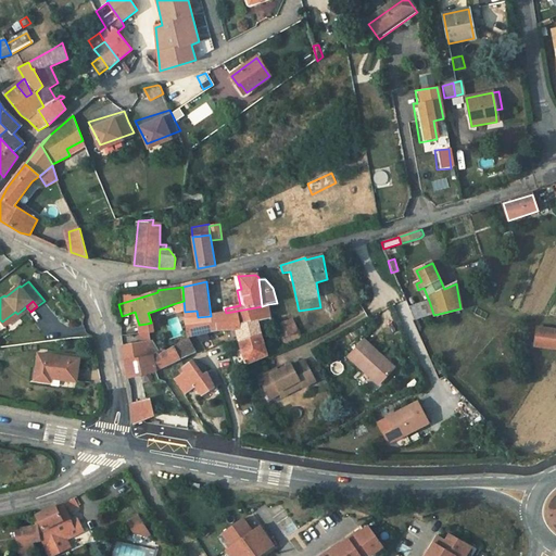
[(185,312),(184,301),(173,304),(176,315),(185,313),(185,312)]
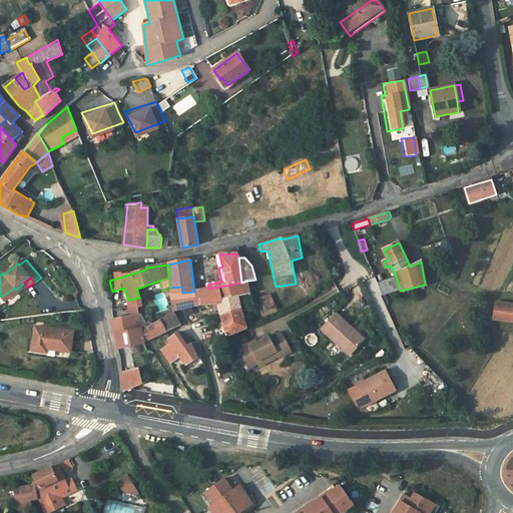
[(383,296),(400,290),(396,278),(378,285),(383,296)]
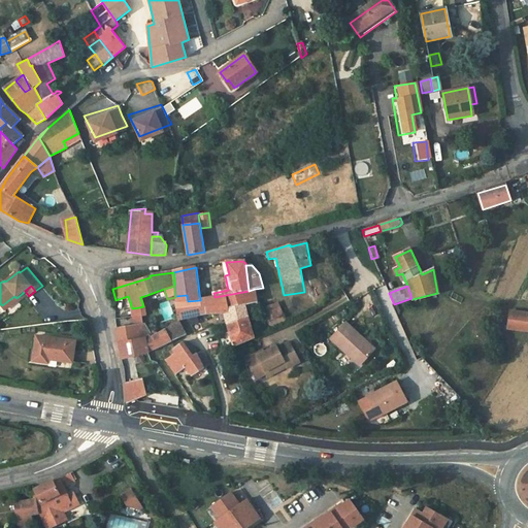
[(226,295),(228,311),(244,306),(248,306),(257,303),(255,289),(249,291),(226,295)]
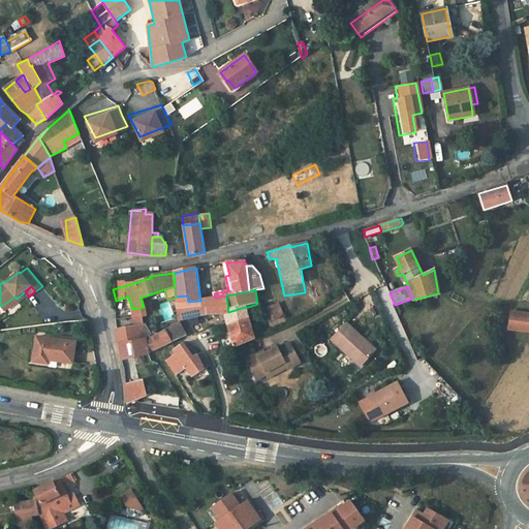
[(23,297),(22,294),(17,299),(14,297),(2,306),(5,311),(23,297)]
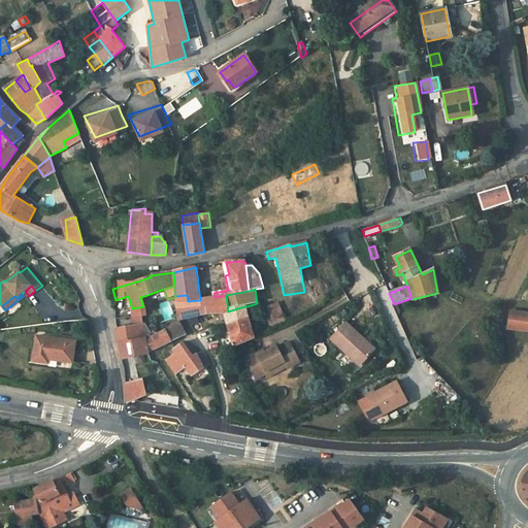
[(215,297),(200,300),(188,301),(187,295),(175,296),(175,297),(178,321),(193,316),(203,315),(224,312),(228,311),(226,295),(215,297)]
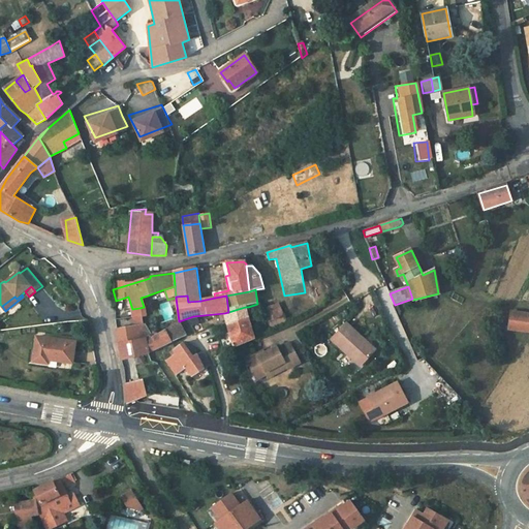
[(278,303),(261,310),(270,328),(286,320),(278,303)]
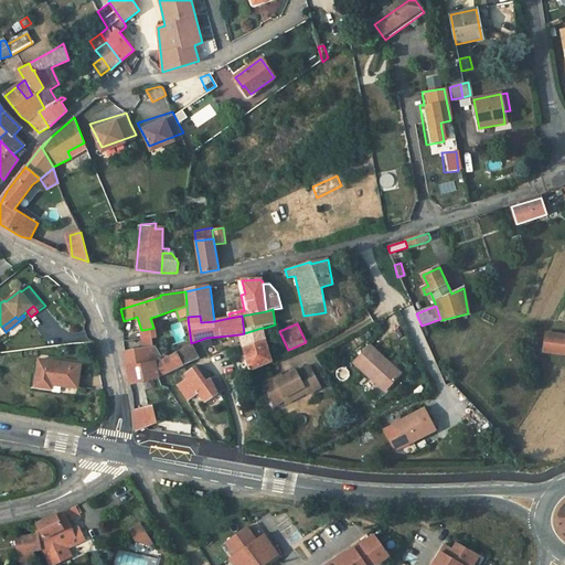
[(278,334),(275,324),(265,328),(267,337),(278,334)]
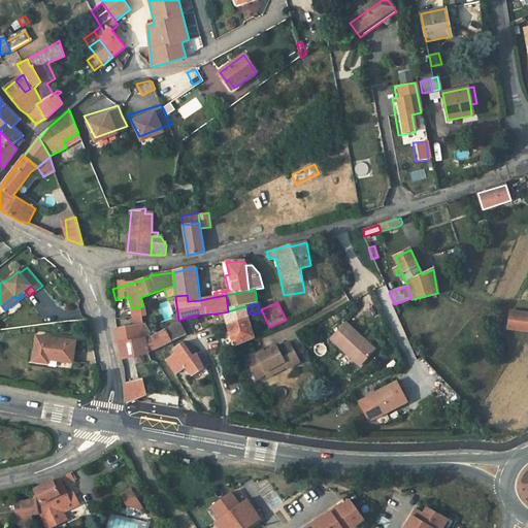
[(228,311),(231,323),(248,318),(244,306),(228,311)]
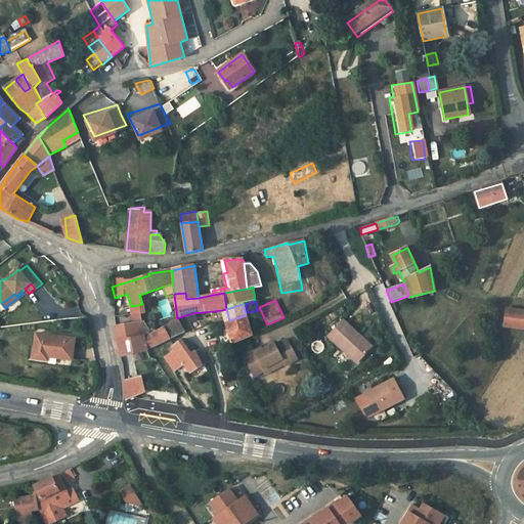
[(138,305),(131,306),(133,316),(140,314),(138,305)]
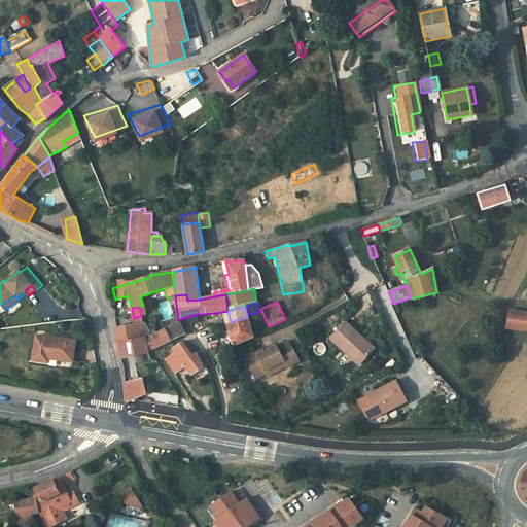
[(526,311),(507,310),(505,329),(526,330),(526,311)]
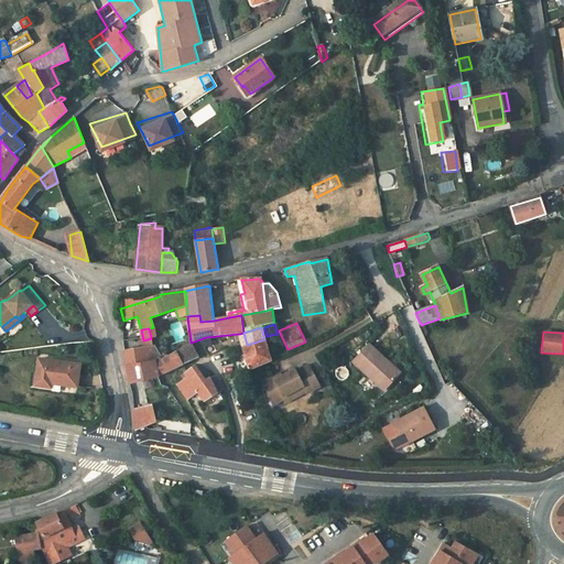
[(151,338),(143,340),(144,349),(152,349),(151,338)]
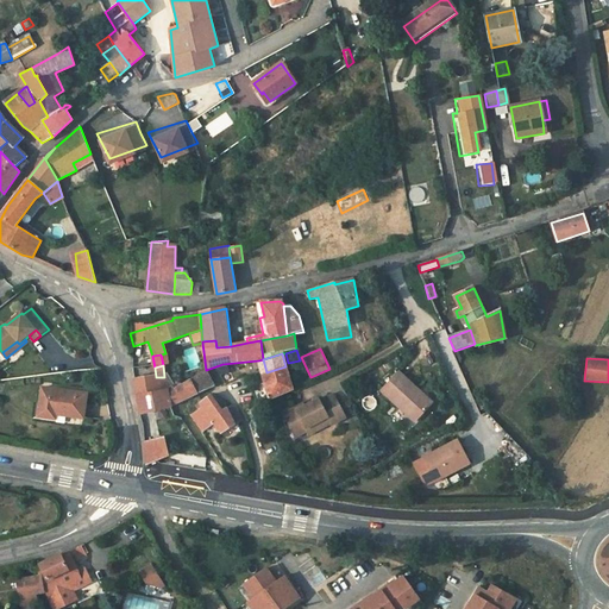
[(293,390),(286,366),(267,372),(262,374),(265,387),(256,390),(261,403),(293,390)]
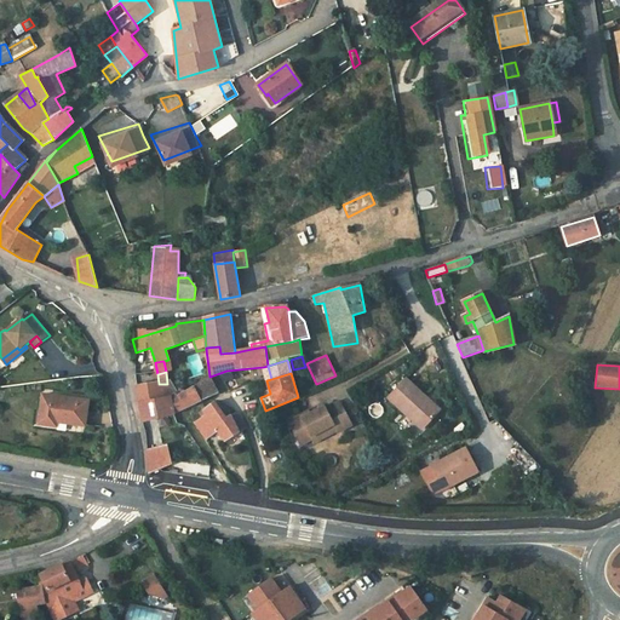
[(217,394),(210,377),(194,388),(178,396),(170,399),(173,413),(217,394)]
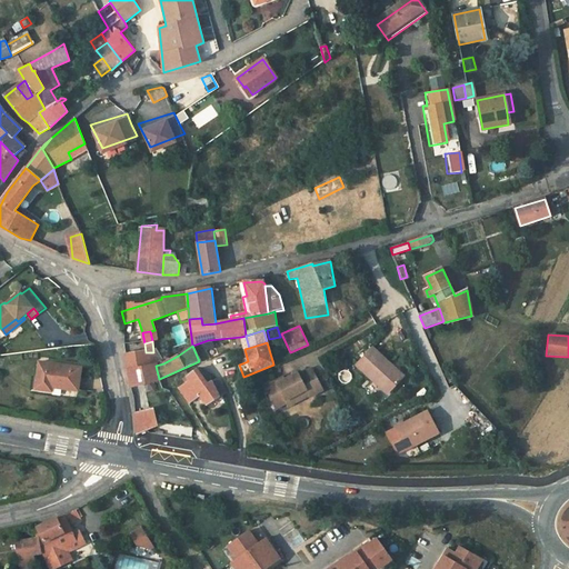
[(370,348),(356,366),(388,393),(402,375),(370,348)]
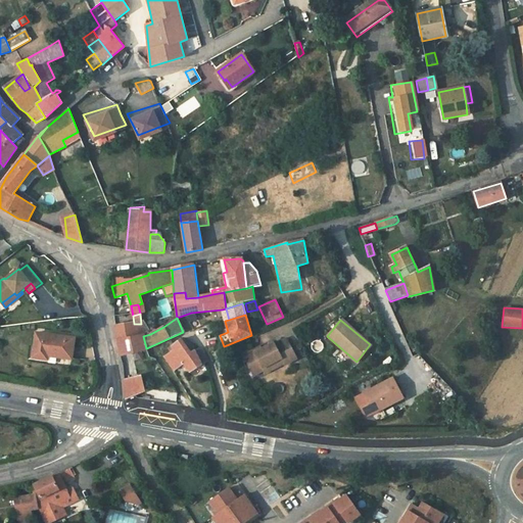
[(143,336),(150,334),(142,323),(141,324),(134,324),(115,327),(120,355),(146,348),(143,336)]
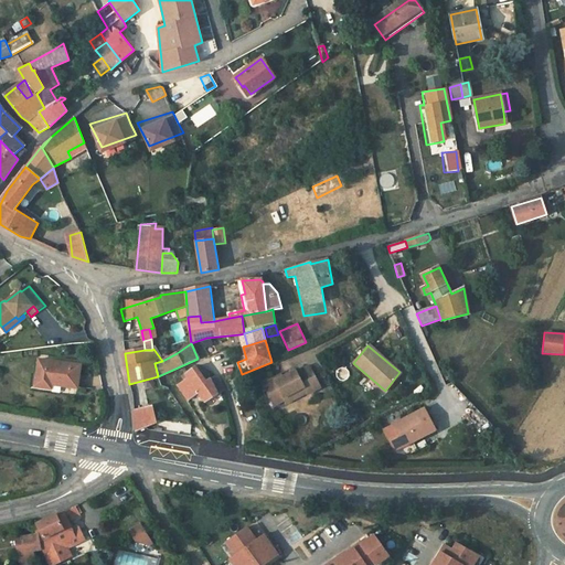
[(81,366),(40,361),(36,386),(52,388),(52,384),(78,387),(81,366)]
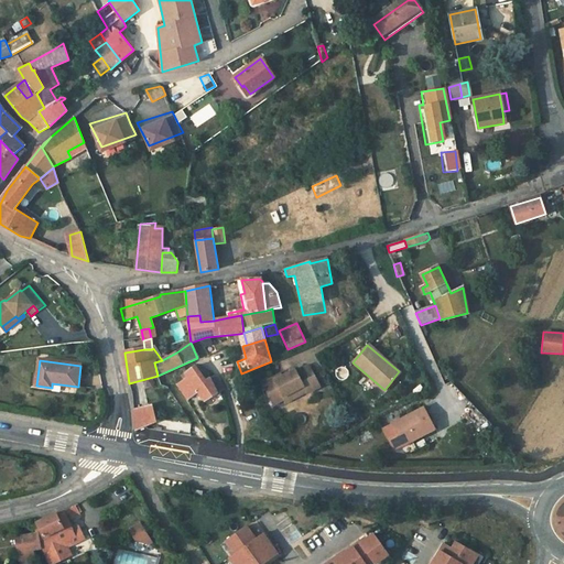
[(193,367),(185,372),(185,373),(182,376),(184,379),(179,381),(182,390),(186,399),(198,393),(204,403),(224,393),(218,382),(213,383),(212,382),(209,379),(206,381),(195,367),(193,367)]
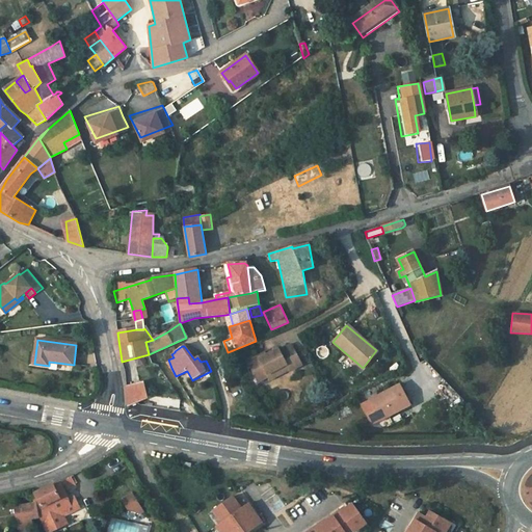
[(258,357),(247,364),(258,383),(268,377),(267,375),(286,366),(289,371),(290,372),(302,366),(292,346),(280,352),(278,350),(266,356),(259,361),(258,357)]
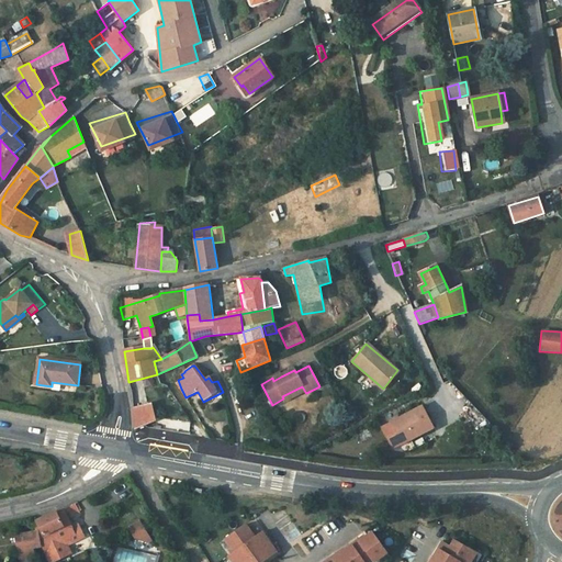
[(305,392),(302,386),(282,396),(283,398),(285,402),(305,392)]
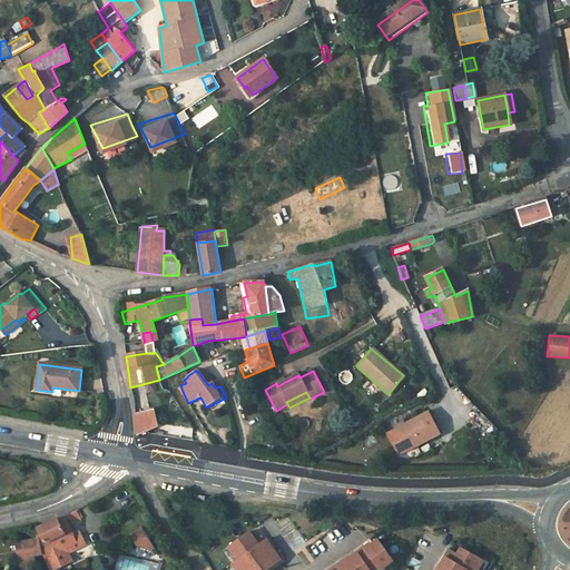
[(153,411),(135,415),(137,434),(157,426),(153,411)]
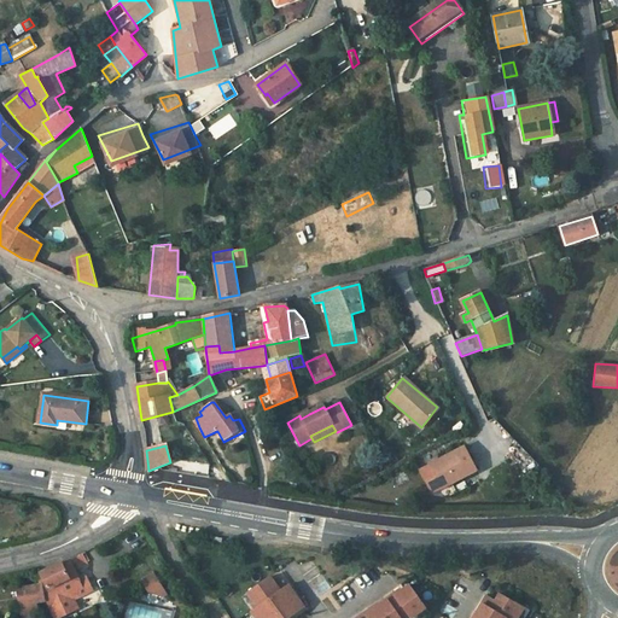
[(464,445),(418,468),(431,495),(477,471),(464,445)]
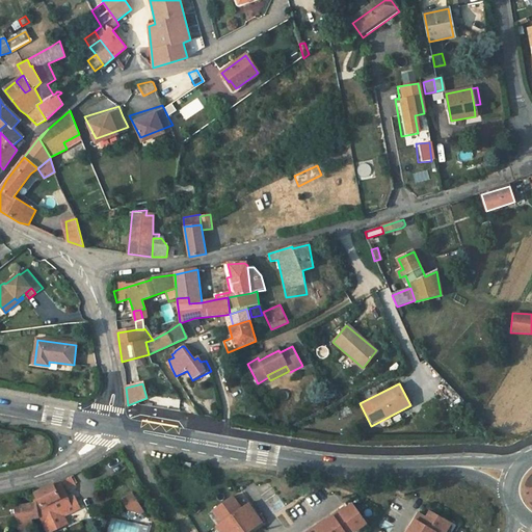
[(54,484),(34,494),(38,503),(16,507),(21,531),(33,529),(31,517),(42,515),(49,531),(69,523),(64,514),(80,508),(73,493),(68,495),(61,482),(55,486),(54,484)]
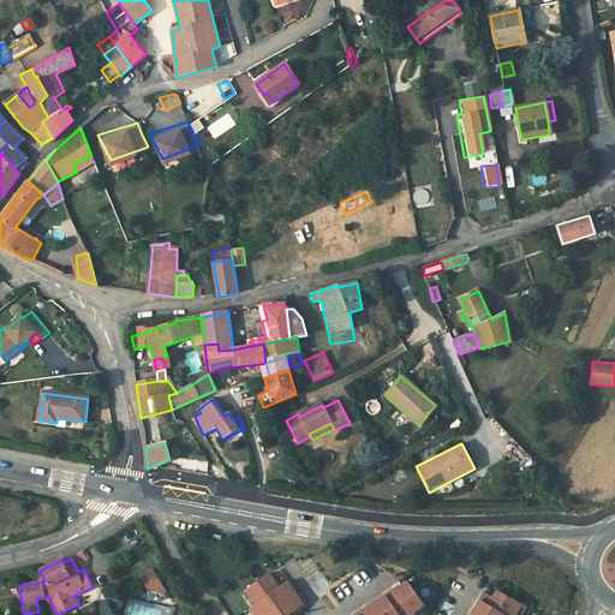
[(153,571),(141,578),(148,590),(156,597),(165,591),(153,571)]
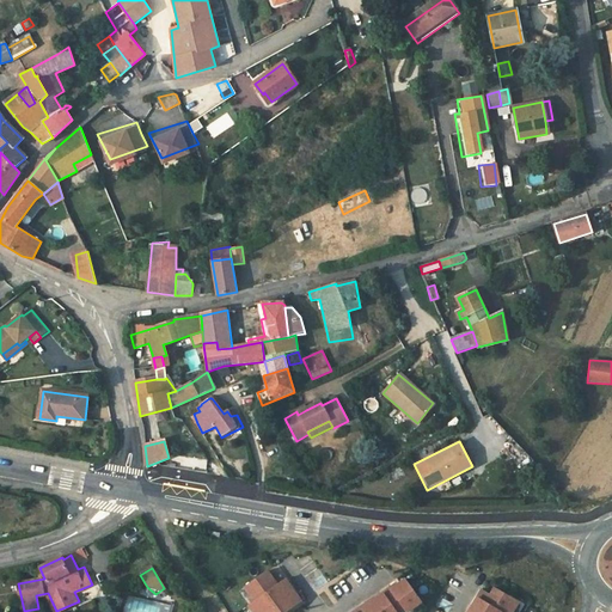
[(273,579),(268,571),(245,587),(256,600),(250,605),(254,611),(286,611),(294,606),(301,601),(286,580),(282,582),(277,585),(273,579)]
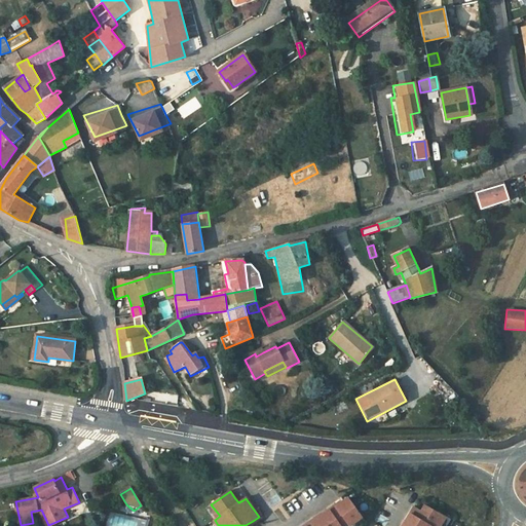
[(341,525),(346,521),(349,525),(362,517),(348,497),(341,502),(336,506),(335,505),(327,512),(315,520),(311,523),(310,522),(304,525),(341,525)]
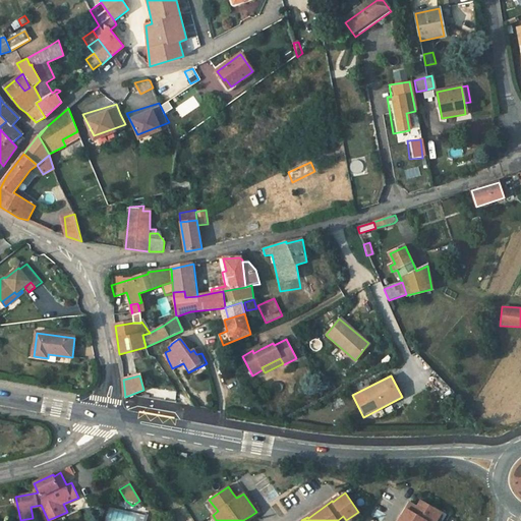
[(399,520),(436,520),(442,513),(421,501),(418,507),(414,505),(410,511),(407,509),(399,520)]
